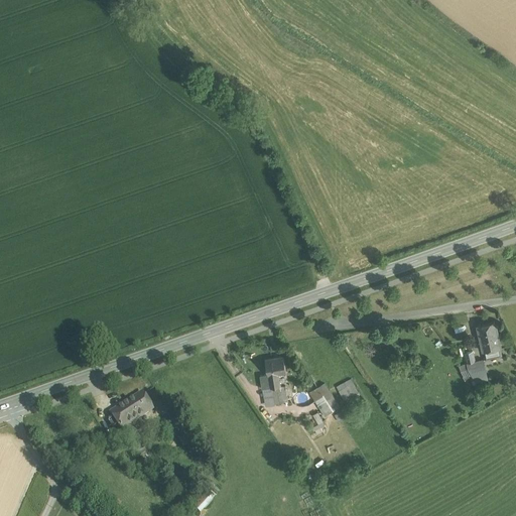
[(495,321),(478,326),(484,351),(485,351),(500,348),(501,347),(495,321)]
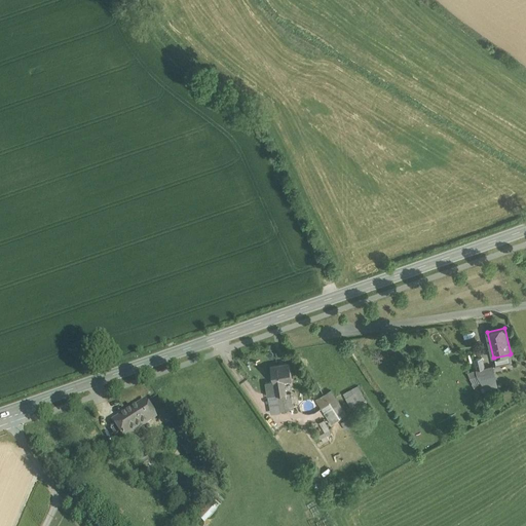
[(512,362),(510,354),(494,358),(495,366),(512,362)]
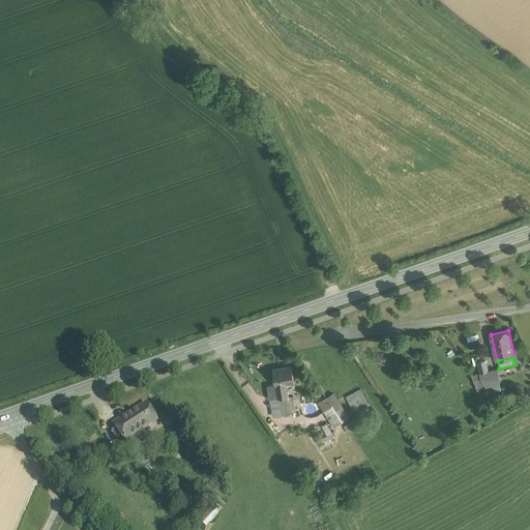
[(486,360),(477,362),(480,373),(489,371),(486,360)]
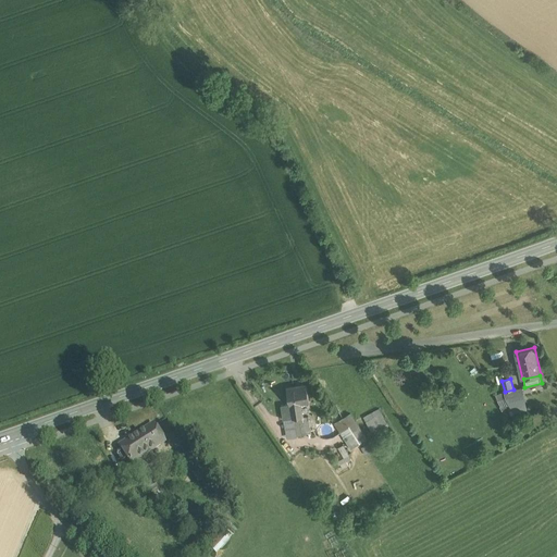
[(307,384),(286,387),(289,405),(291,405),(293,418),(293,419),(294,419),(302,418),(300,404),(309,401),(307,384)]
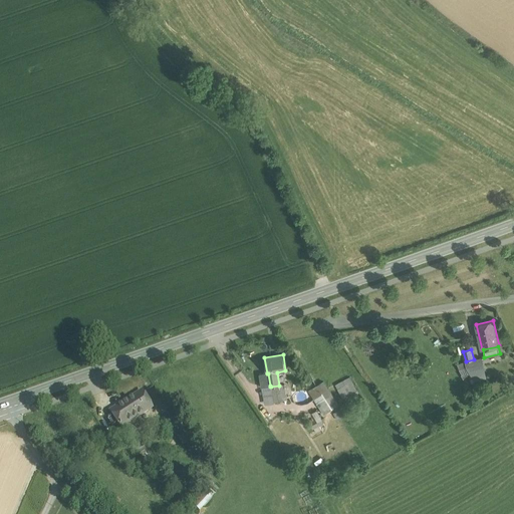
[(466,361),(467,367),(469,370),(470,374),(477,382),(487,378),(482,357),(474,359),(466,361)]
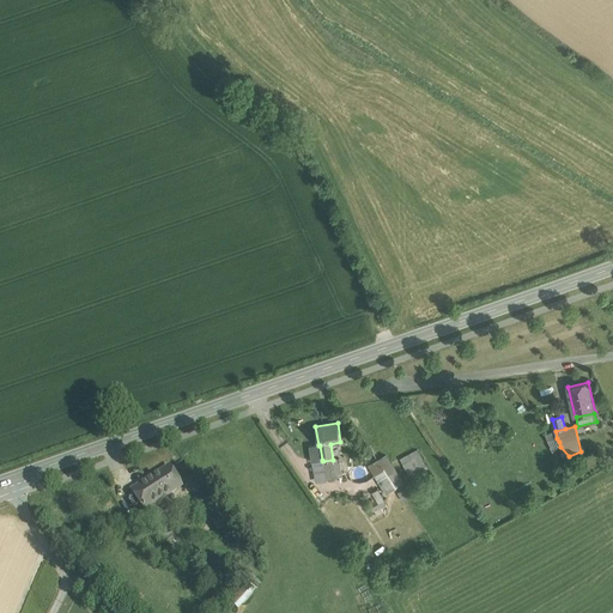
[(551,445),(559,442),(557,438),(556,431),(545,435),(551,445)]
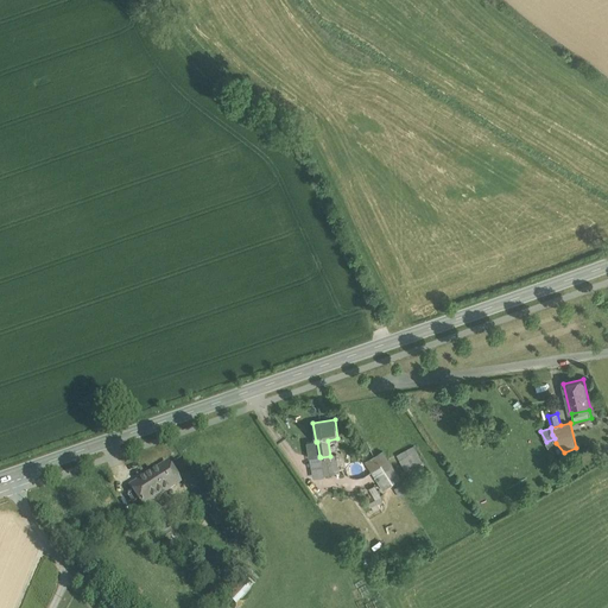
[(316,442),(308,443),(310,458),(320,456),(317,442),(316,442)]
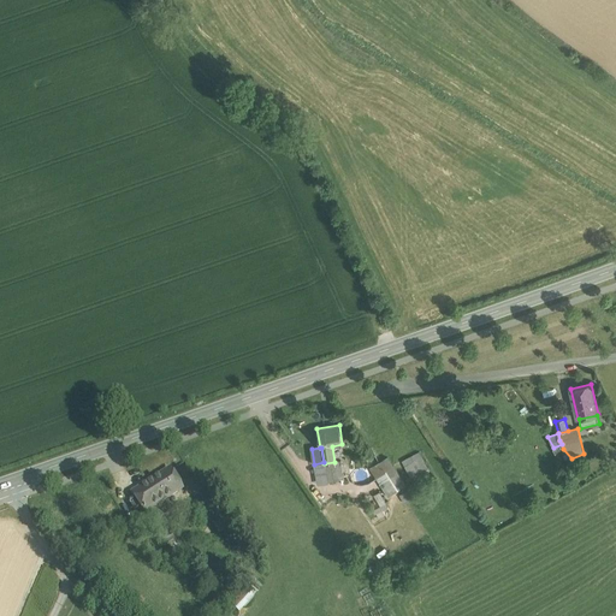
[(430,471),(419,452),(402,462),(413,480),(430,471)]
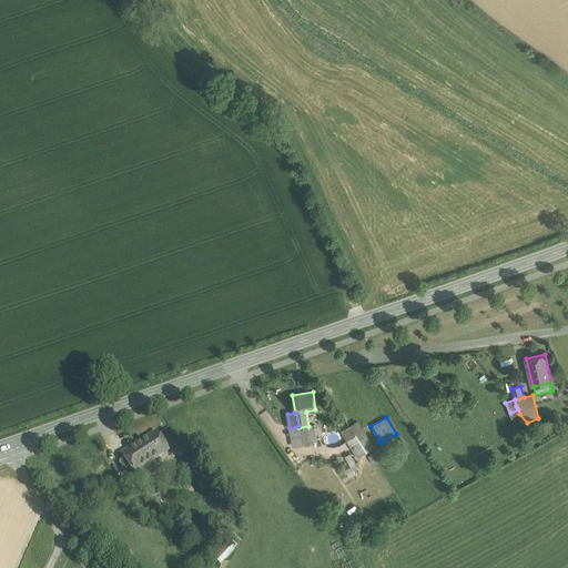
[(374,447),(357,422),(341,433),(358,458),(374,447)]
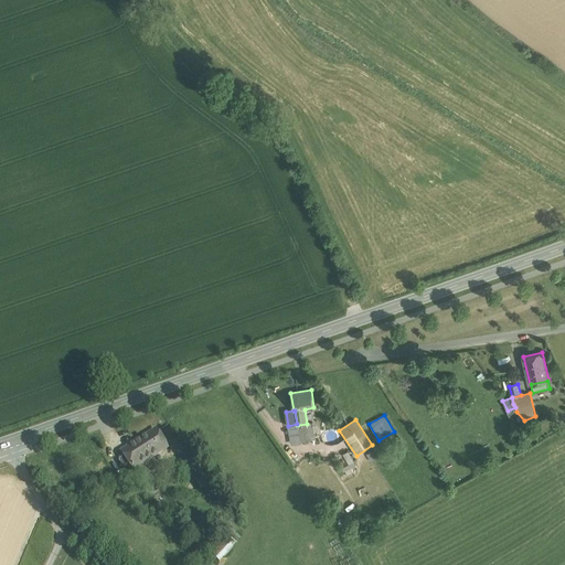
[(297,424),(288,426),(291,445),(301,444),(301,441),(298,425),(297,425),(297,424)]
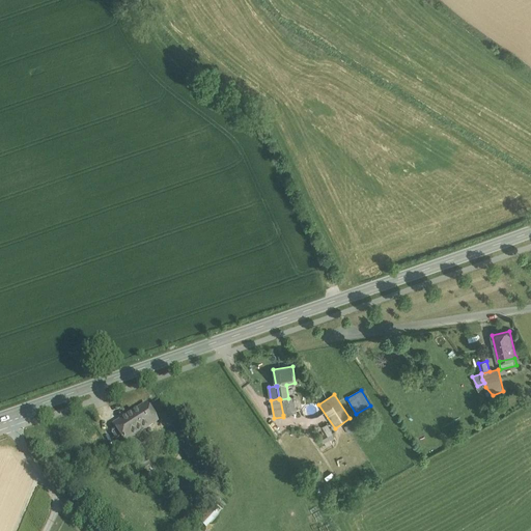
[(288,398),(280,399),(283,415),(290,414),(288,398)]
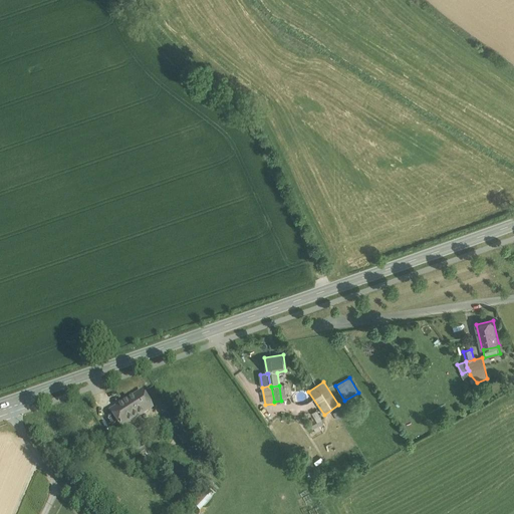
[(141,392),(110,412),(120,428),(127,423),(151,408),(141,392)]
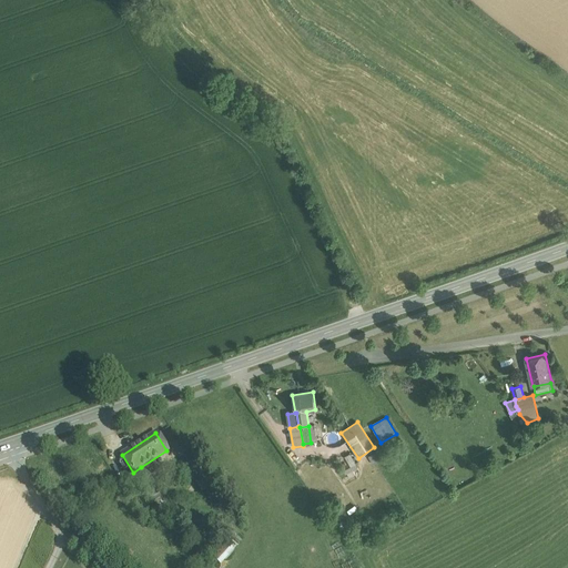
[(350,477),(356,475),(354,469),(358,467),(352,452),(345,455),(351,466),(345,468),(350,477)]
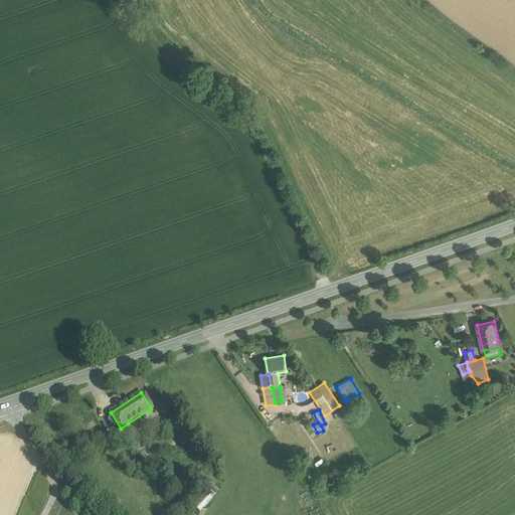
[(345,418),(340,409),(334,413),(338,421),(345,418)]
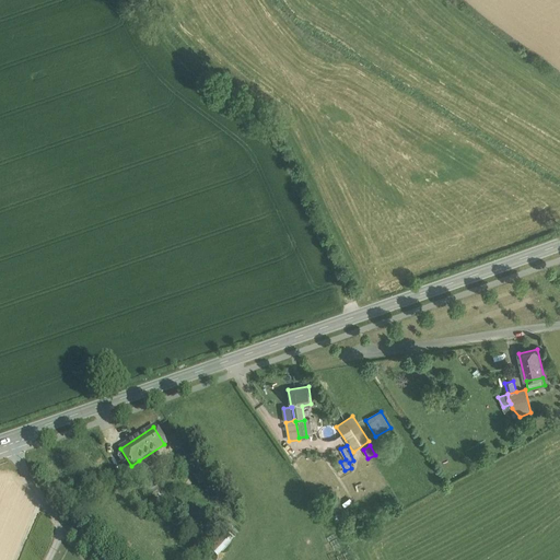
[(139,461),(131,466),(135,470),(142,465),(139,461)]
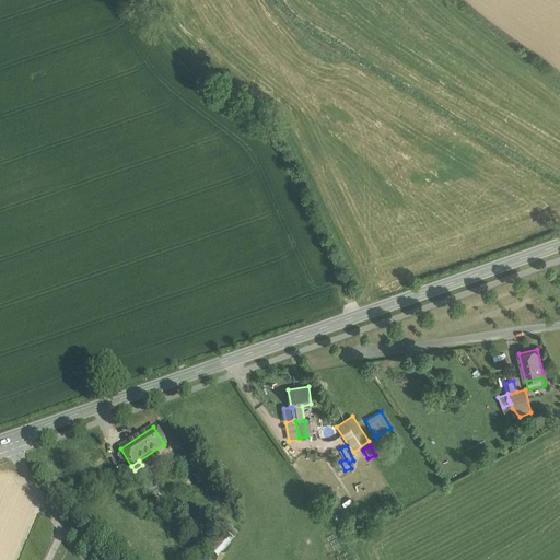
[(139,478),(148,473),(142,465),(135,470),(139,478)]
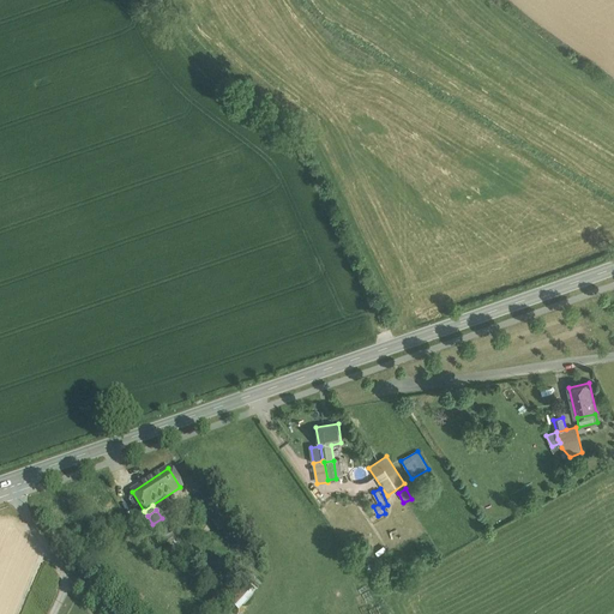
[(172,533),(162,518),(152,524),(162,539),(172,533)]
